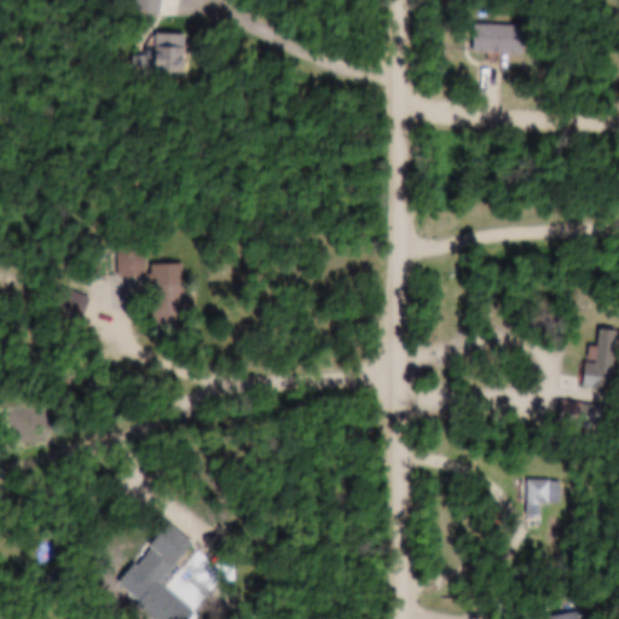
[(136,0),(134,15),(160,17),(160,0),(136,0)]
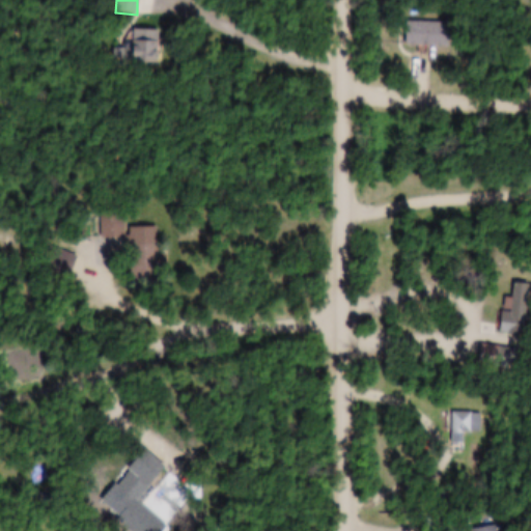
[(448,47),(448,23),(404,23),(404,47),(448,47)]
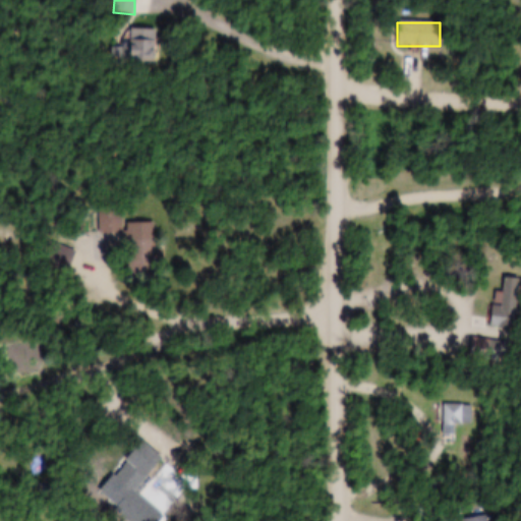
[(155,31),(129,30),(128,49),(111,48),(111,60),(154,62),(155,31)]
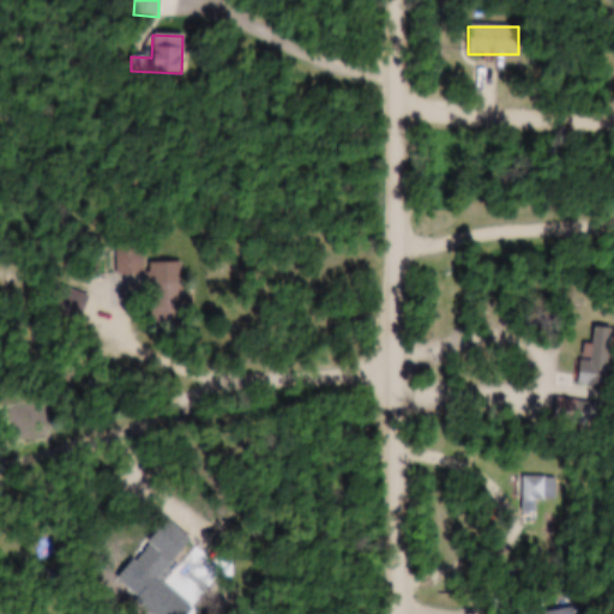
[(180,282),(150,281),(149,323),(180,323),(180,282)]
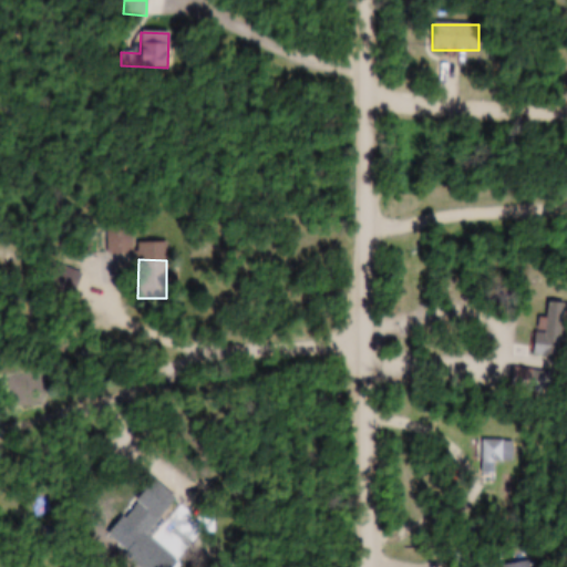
[(81,272),(57,265),(49,287),(73,295),(81,272)]
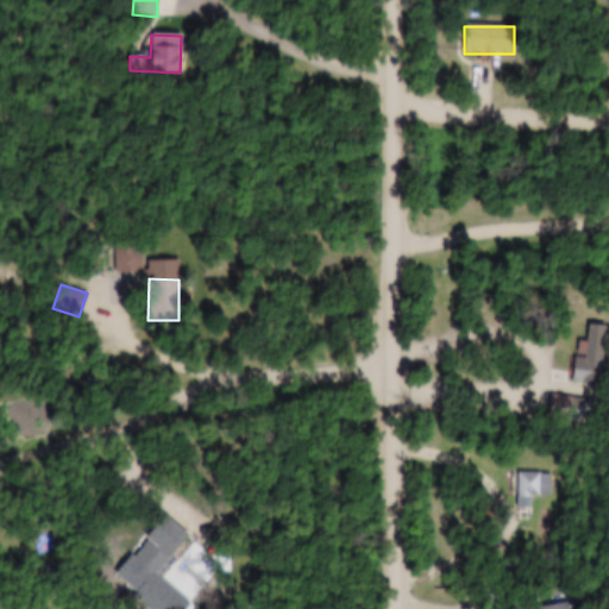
[(575,384),(603,384),(604,327),(588,326),(586,344),(575,343),(575,384)]
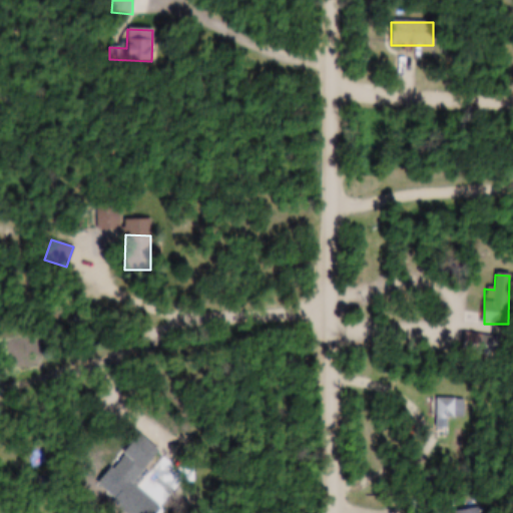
[(490,346),(491,340),(471,336),(468,349),(482,351),(483,345),(490,346)]
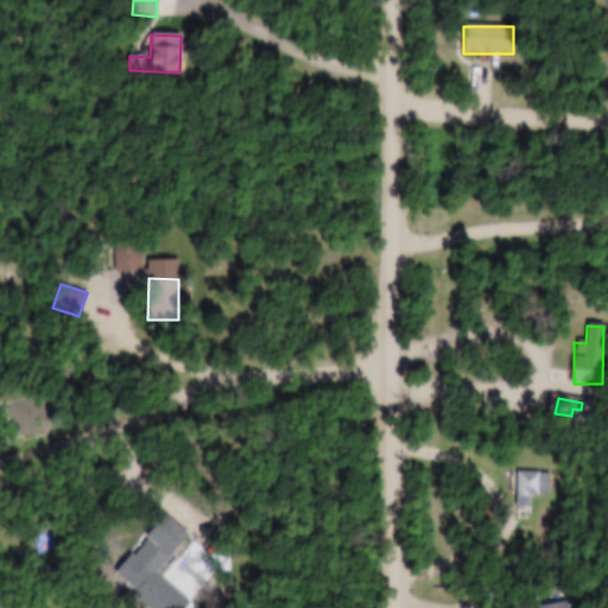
[(551,498),(551,474),(517,474),(517,498),(551,498)]
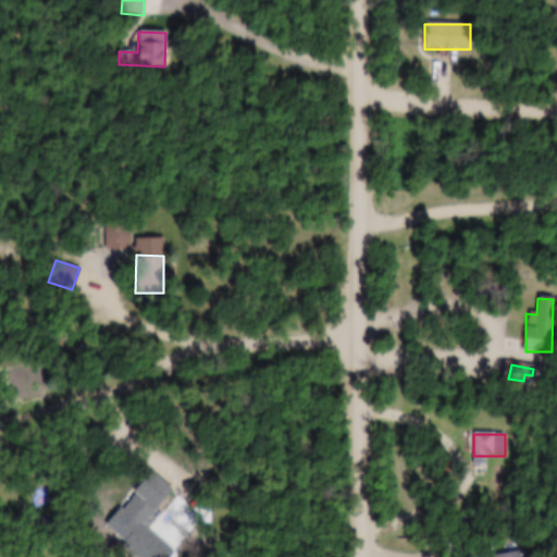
[(120,512),(140,529),(171,491),(149,473),(120,512)]
